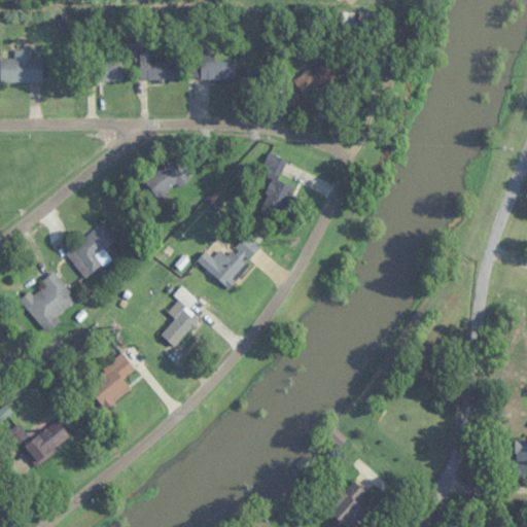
[(175,59),(149,59),(149,47),(140,47),(140,79),(175,79),(175,59)]
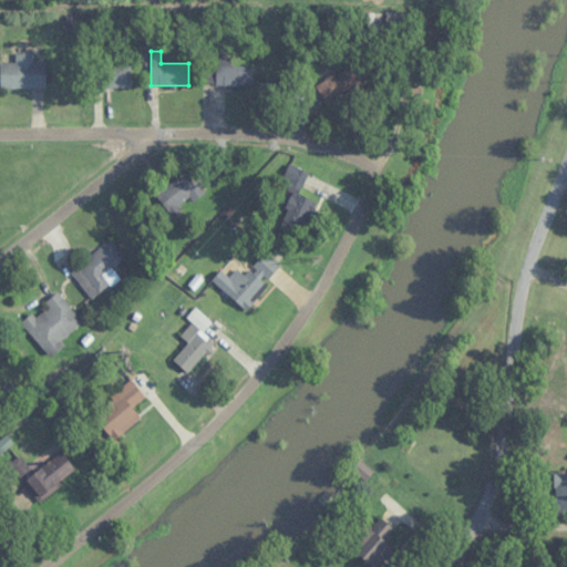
[(0,62),(0,89),(45,89),(45,61),(33,61),(33,52),(16,52),(16,62),(0,62)]
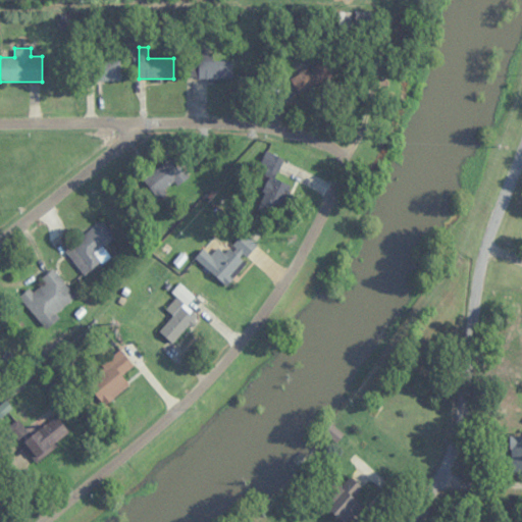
[(212,60),(212,57),(191,57),(191,77),(232,77),(232,60),(212,60)]
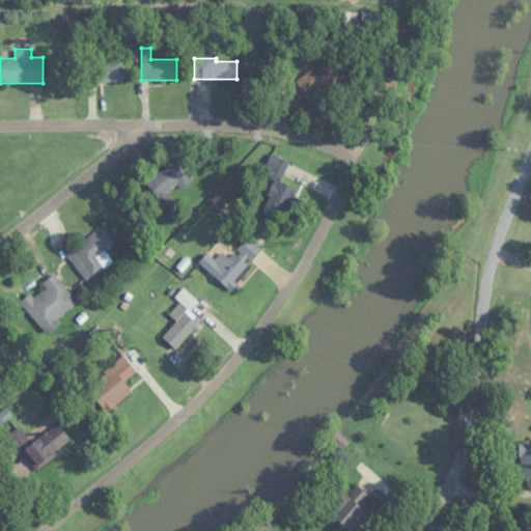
[(296,79),(304,95),(344,77),(336,59),(296,79)]
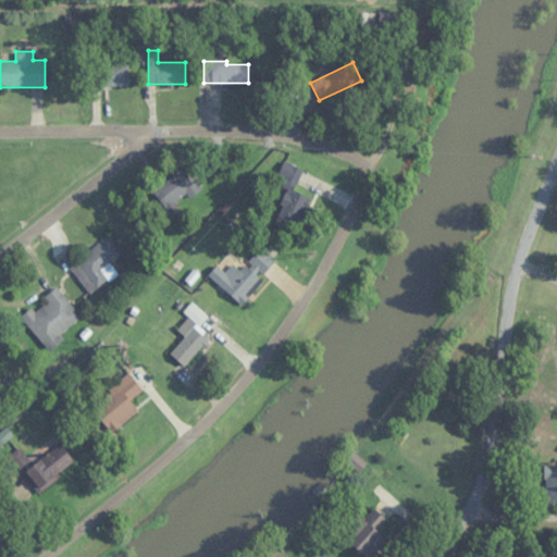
[(93,63),(93,85),(128,85),(128,63),(93,63)]
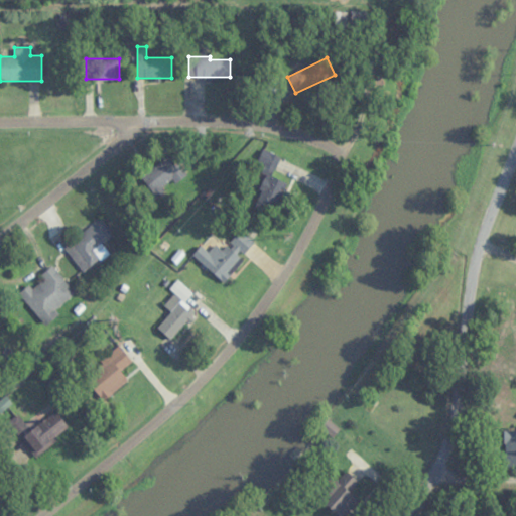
[(288,182),(272,176),(280,156),(262,149),(247,188),(280,202),(288,182)]
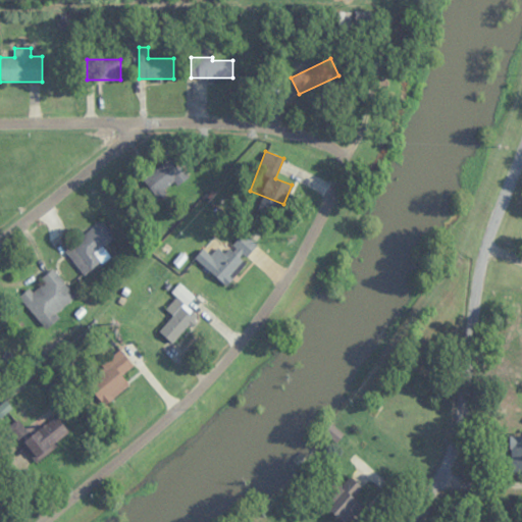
[(155,200),(188,178),(173,158),(142,178),(155,200)]
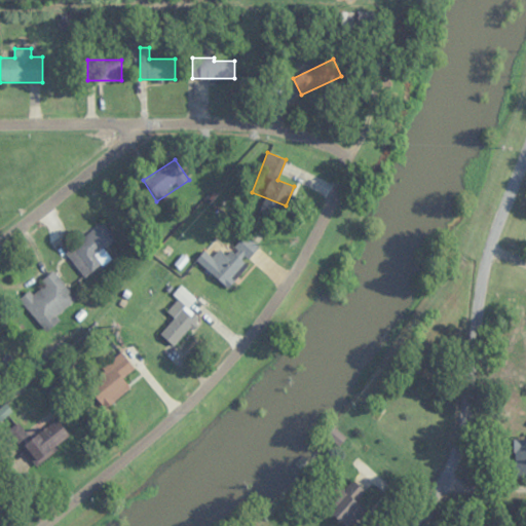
[(66,250),(84,274),(99,264),(100,266),(111,258),(104,249),(116,239),(104,222),(66,250)]
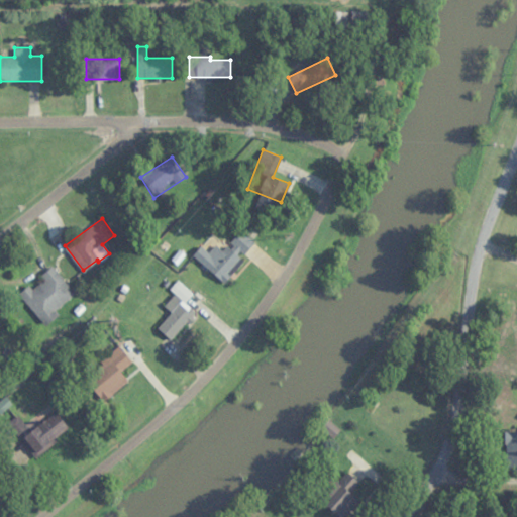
[(223,281),(255,243),(240,230),(223,250),(216,243),(208,251),(201,245),(194,254),(223,281)]
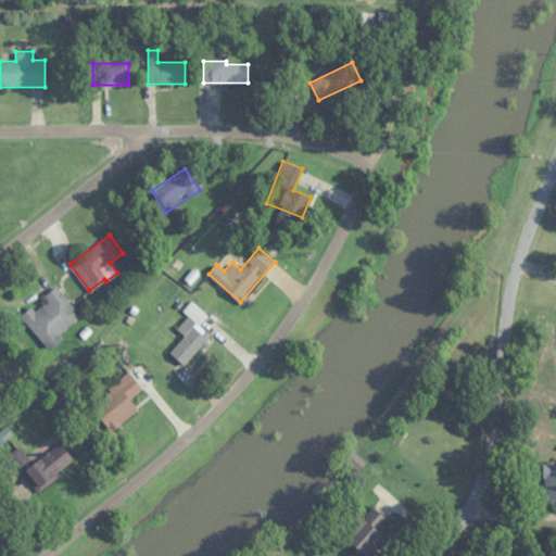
[(45,346),(81,319),(59,288),(22,315),(45,346)]
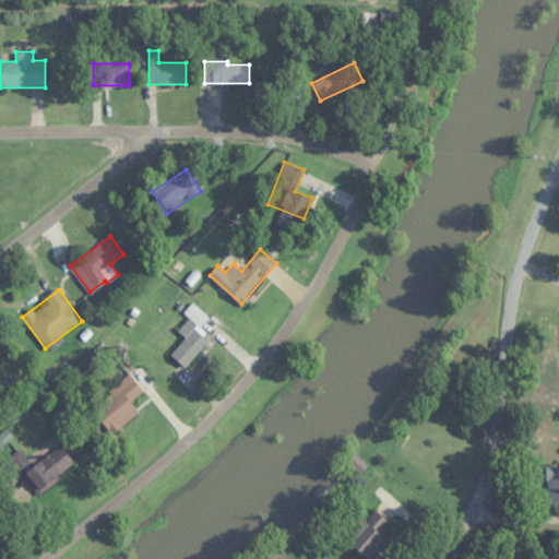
[(170,354),(186,368),(213,339),(191,319),(179,331),(186,337),(170,354)]
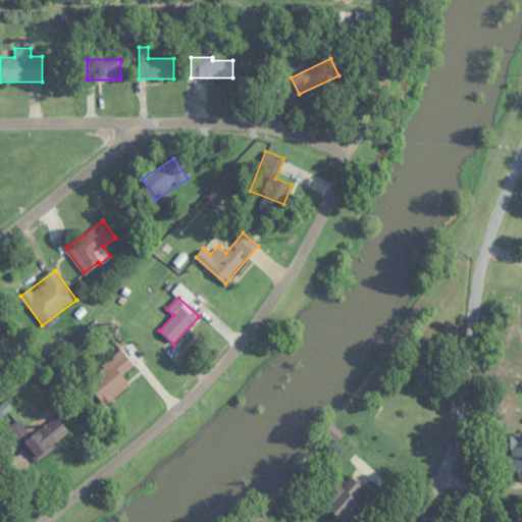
[(129,385),(121,375),(134,366),(121,351),(84,378),(104,405),(129,385)]
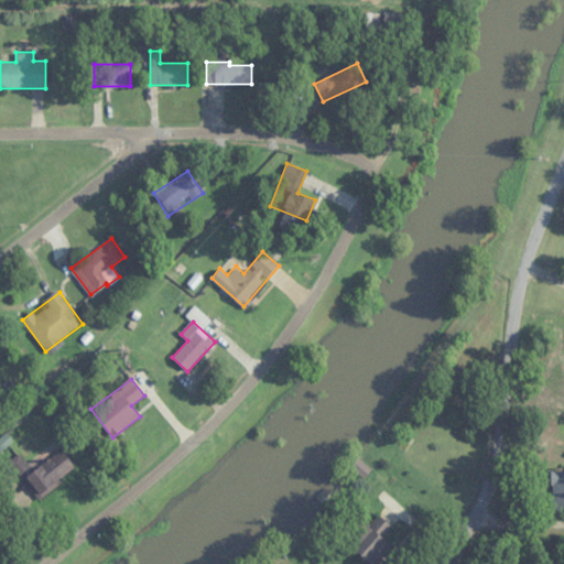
[(35,470),(19,454),(9,464),(41,497),(57,480),(42,464),(35,470)]
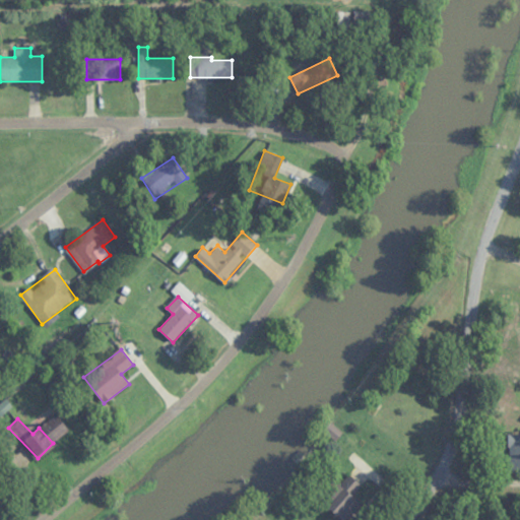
[(510,473),(519,472),(519,434),(509,435),(510,473)]
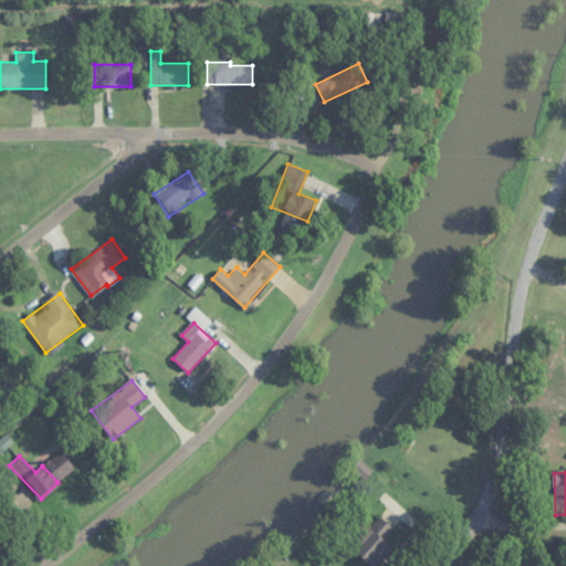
[(384,535),(392,528),(380,515),(350,542),(371,565),(378,565),(397,551),(384,535)]
